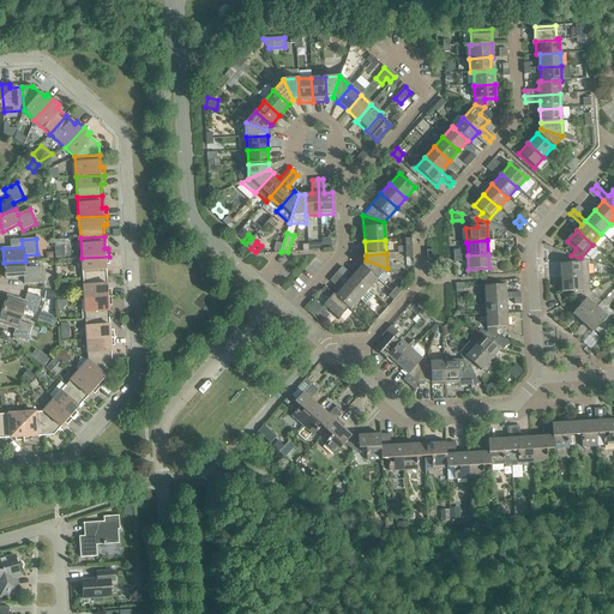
[(559,264),(560,278),(582,277),(581,258),(571,256),(571,264),(559,264)]
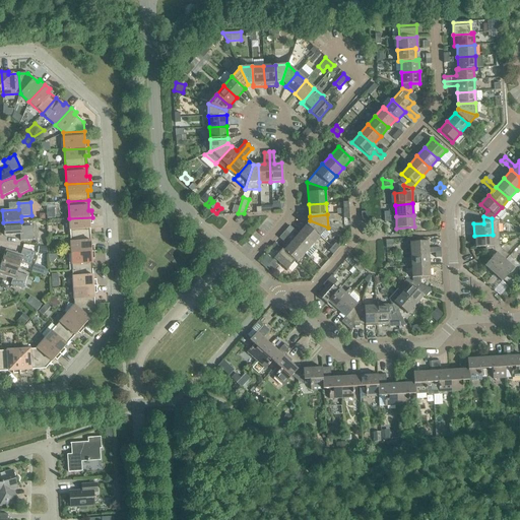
[(69,218),(70,236),(90,235),(89,224),(92,224),(92,217),(69,218)]
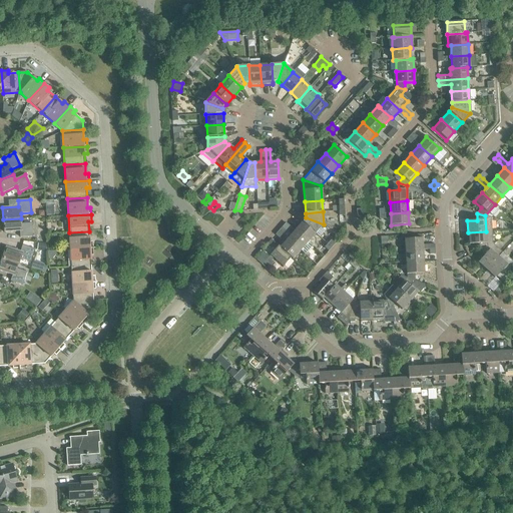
[(303,221),(316,233),(324,224),(306,217),(303,221)]
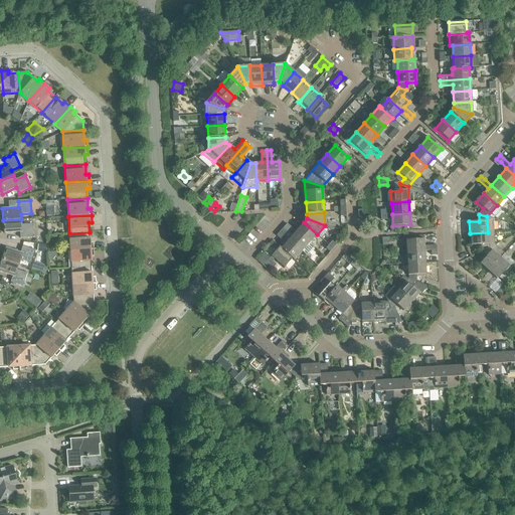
[(21,219),(3,220),(4,233),(19,232),(20,238),(33,237),(32,224),(21,225),(21,219)]
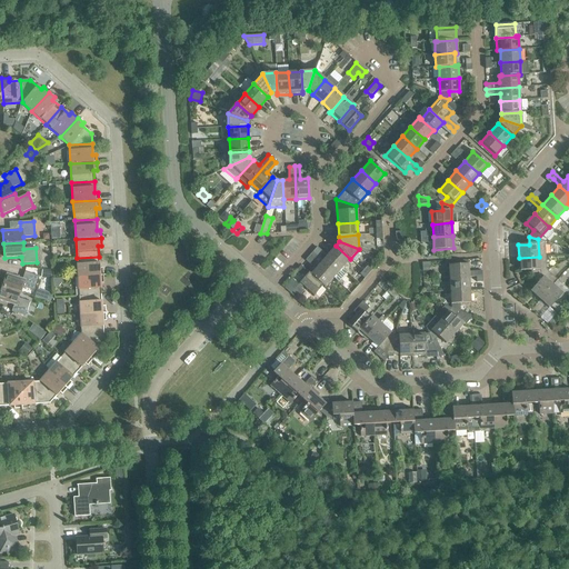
[(327,256),(341,268),(350,259),(336,246),(327,256)]
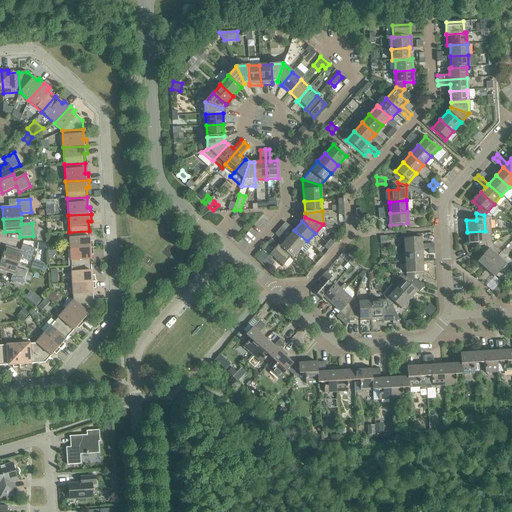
[(281,240),(277,245),(290,257),(292,259),(300,250),(287,238),(285,237),(282,234),(278,230),(274,234),(281,240)]
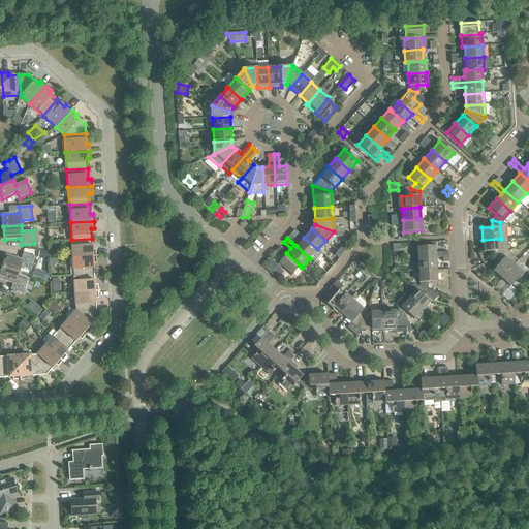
[(297,246),(310,258),(314,262),(322,253),(317,249),(304,238),(297,246)]
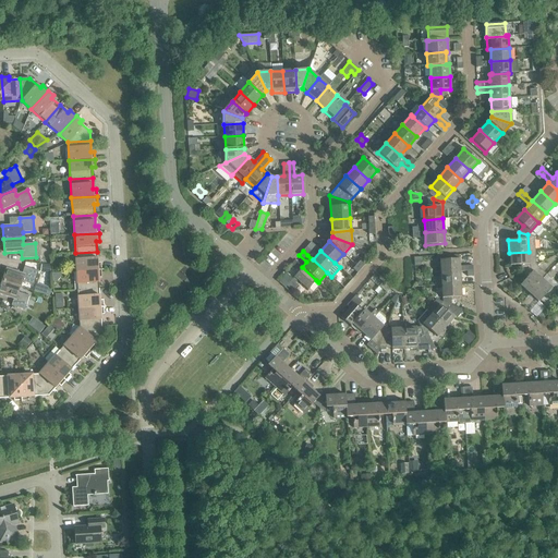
[(75,253),(76,273),(101,270),(100,263),(97,263),(97,252),(75,253)]
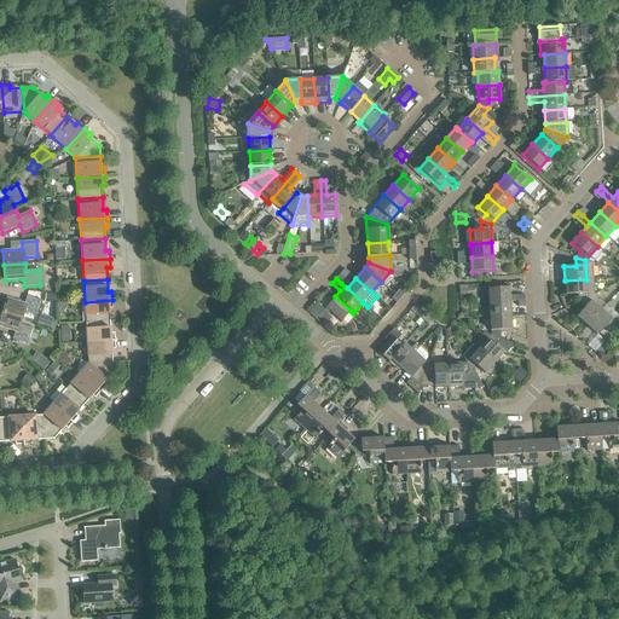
[(577,294),(578,302),(586,298),(586,279),(565,281),(566,295),(577,294)]
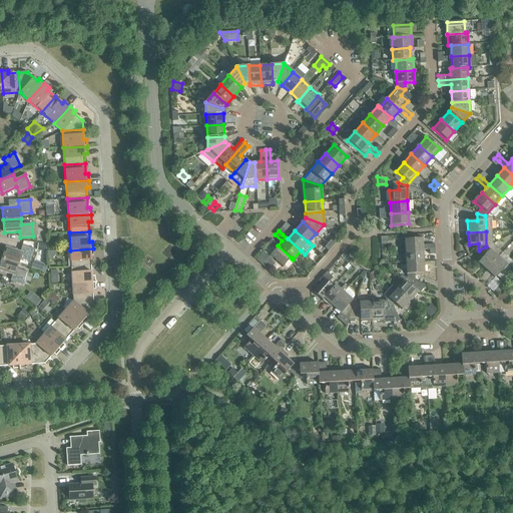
[(422,249),(429,249),(435,249),(434,244),(422,244),(422,238),(405,239),(404,239),(405,250),(422,249)]
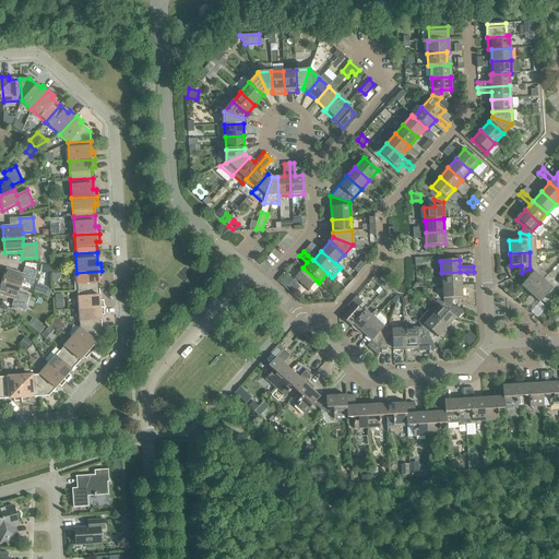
[(6,269),(1,282),(21,287),(22,282),(33,285),(37,272),(24,268),(22,274),(6,269)]
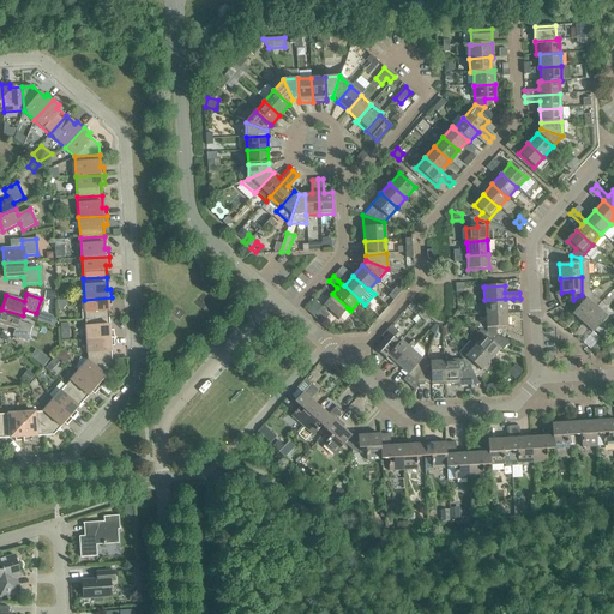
[(348,308),(332,294),(323,305),(339,319),(348,308)]
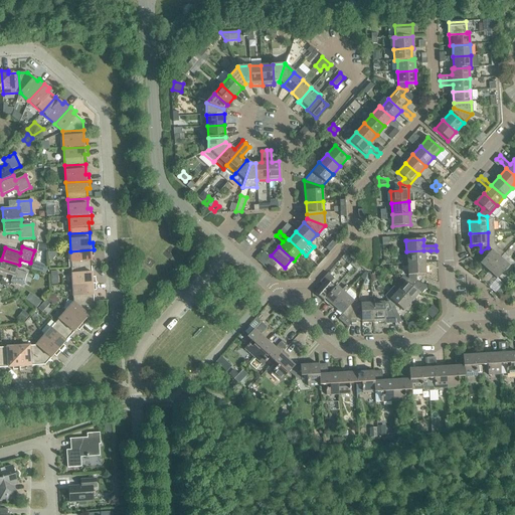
[(480,264),(488,272),(500,258),(488,247),(481,251),(486,255),(480,264)]
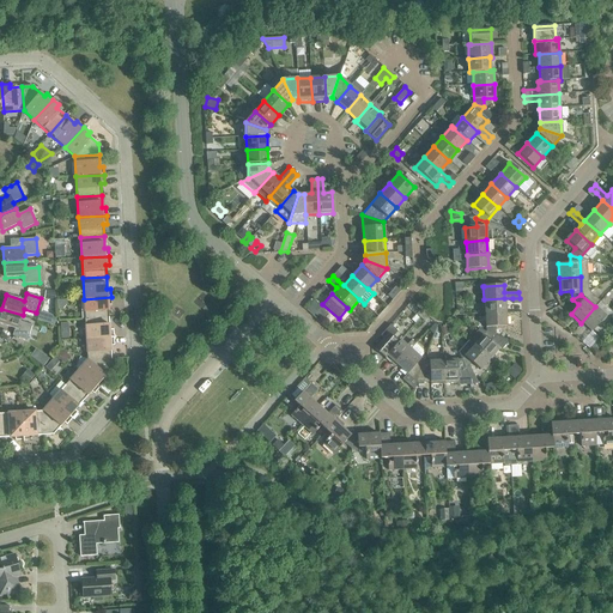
[(84,299),(85,320),(109,317),(108,305),(111,305),(111,297),(84,299)]
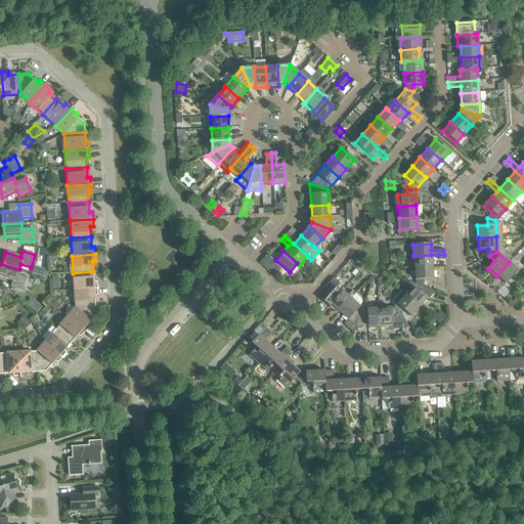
[(413,256),(415,268),(432,267),(431,255),(413,256)]
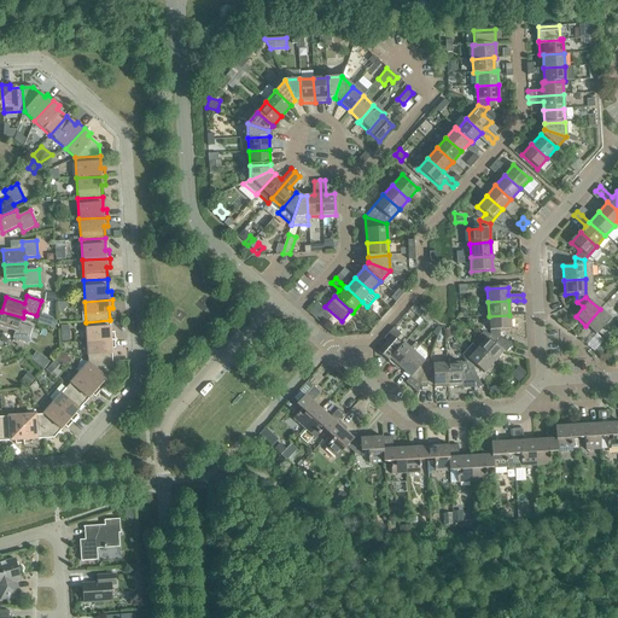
[(315,302),(307,312),(315,319),(325,309),(315,302)]
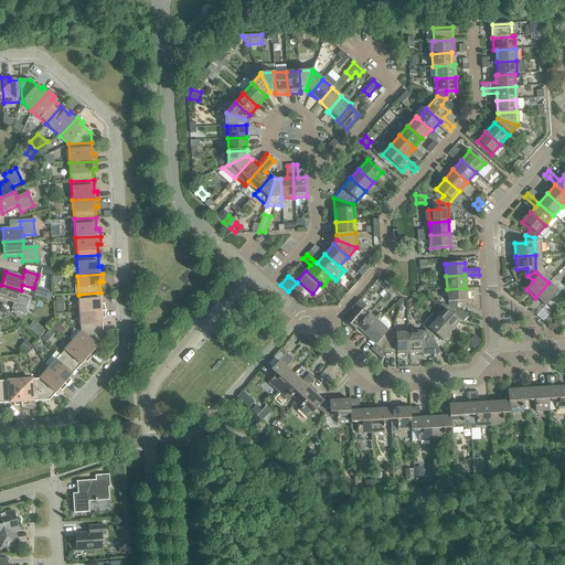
[(558,304),(562,295),(564,287),(553,278),(548,283),(535,298),(545,306),(546,305),(555,312),(558,304)]
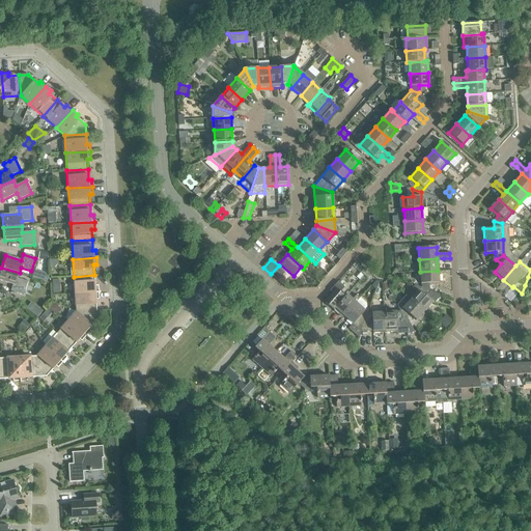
[(20,273),(1,268),(0,272),(0,280),(12,285),(10,290),(24,295),(28,282),(18,279),(20,273)]
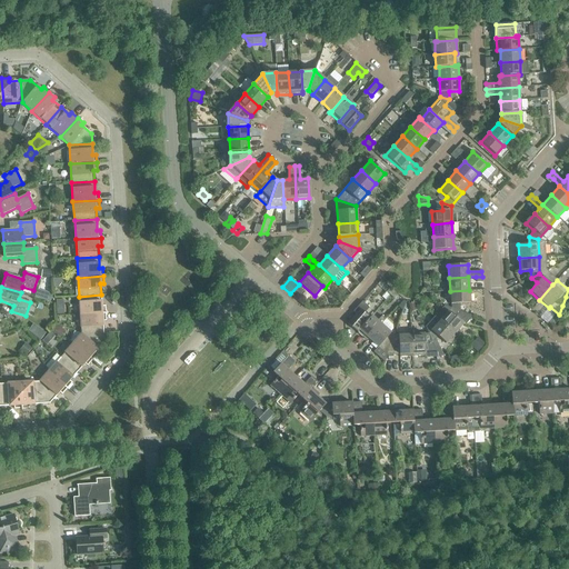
[(450,291),(451,308),(460,311),(459,303),(470,302),(469,290),(450,291)]
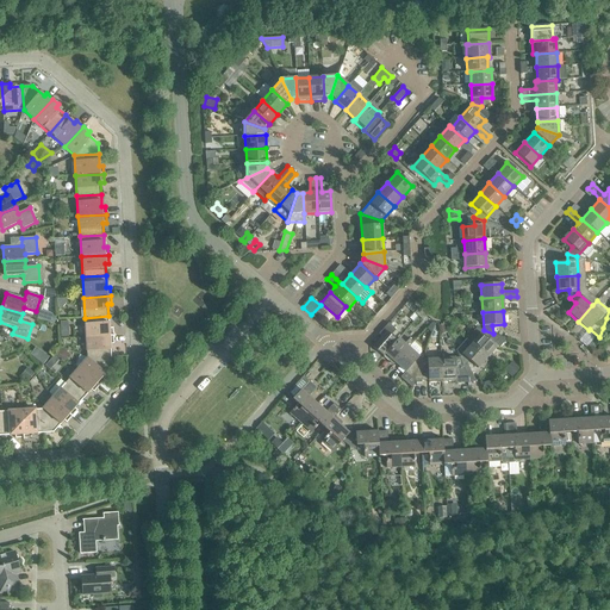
[(49,312),(45,322),(54,324),(56,316),(49,312)]
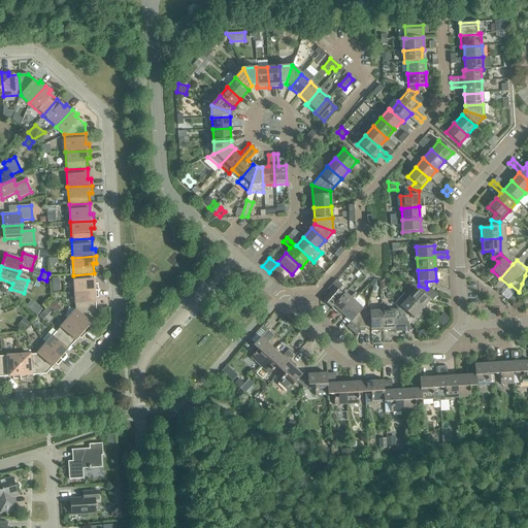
[(73,275),(74,293),(98,291),(98,284),(95,285),(94,273),(73,275)]
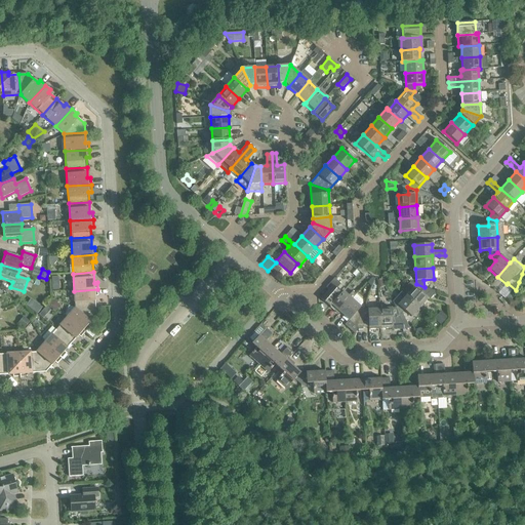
[(320,298),(329,307),(341,293),(340,293),(336,289),(340,284),(333,278),(325,288),(328,290),(320,298)]
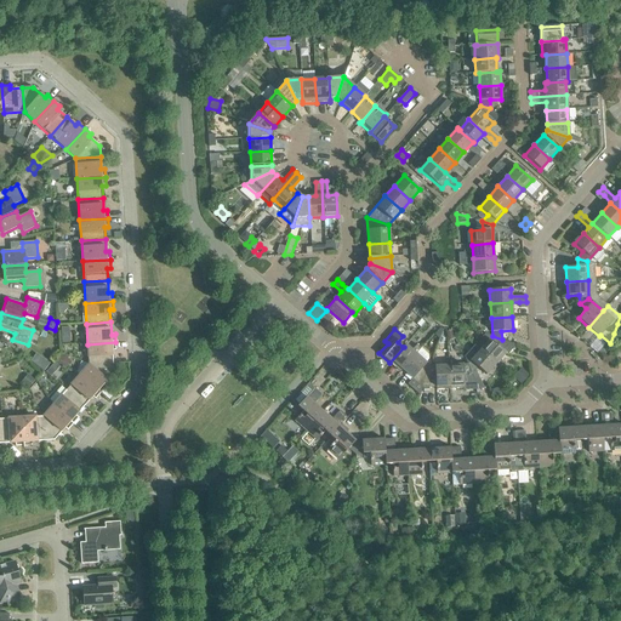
[(485,334),(474,346),(496,364),(505,354),(507,355),(516,346),(502,340),(493,336),(485,334)]
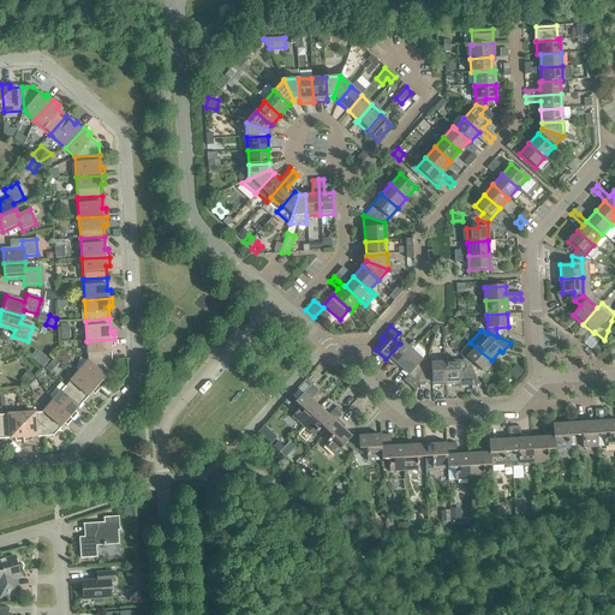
[(87,341),(88,362),(112,360),(111,347),(114,347),(114,339),(87,341)]
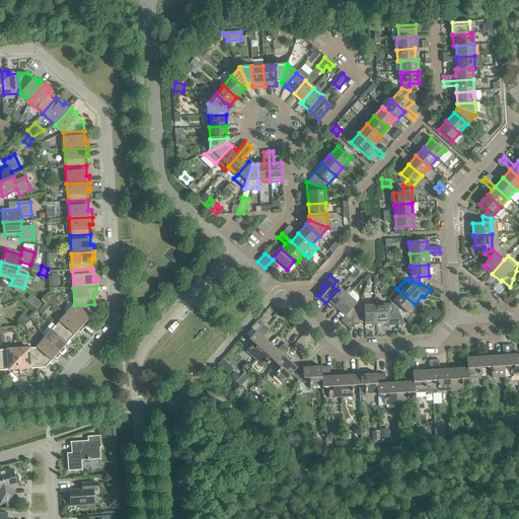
[(498,295),(504,300),(508,290),(505,287),(498,295)]
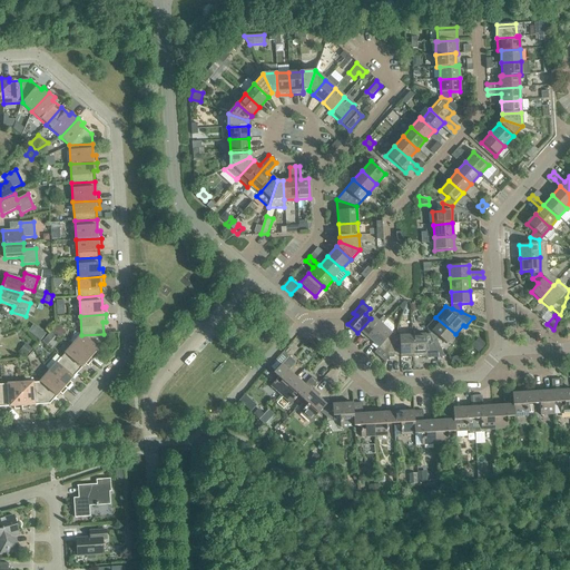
[(367,342),(369,340),(386,320),(382,316),(377,322),(372,316),(370,318),(371,318),(357,333),(367,342)]
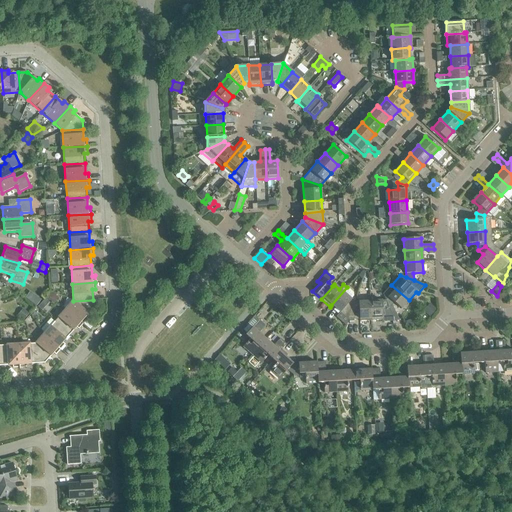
[(382,294),(385,300),(389,308),(394,303),(401,309),(409,300),(391,285),(382,294)]
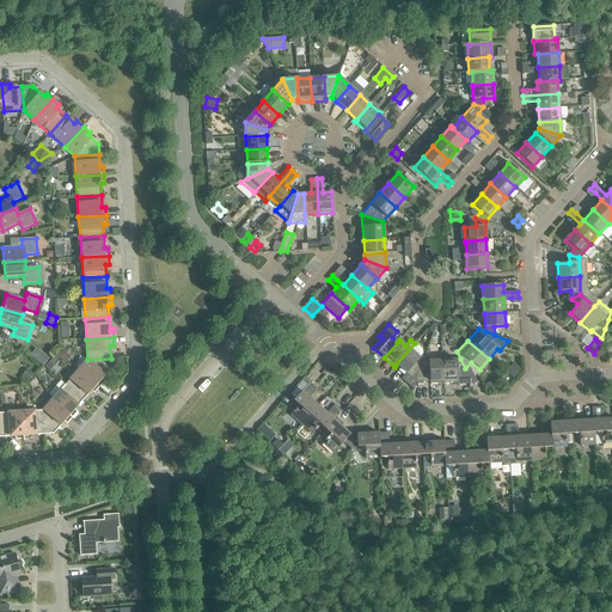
[(396,365),(416,383),(423,361),(416,355),(421,350),(415,343),(396,365)]
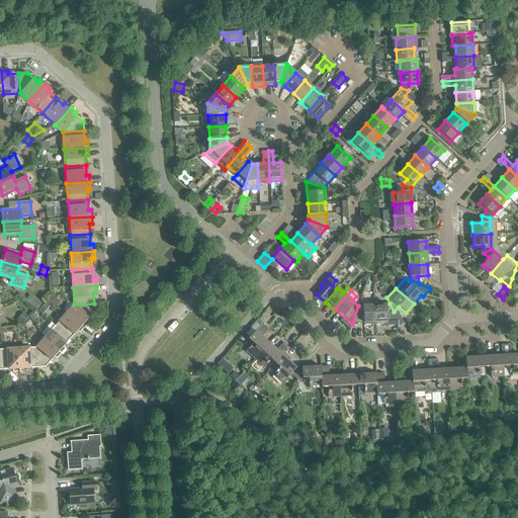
[(50,297),(48,304),(56,308),(59,300),(57,299),(57,298),(52,295),(51,297),(50,297)]
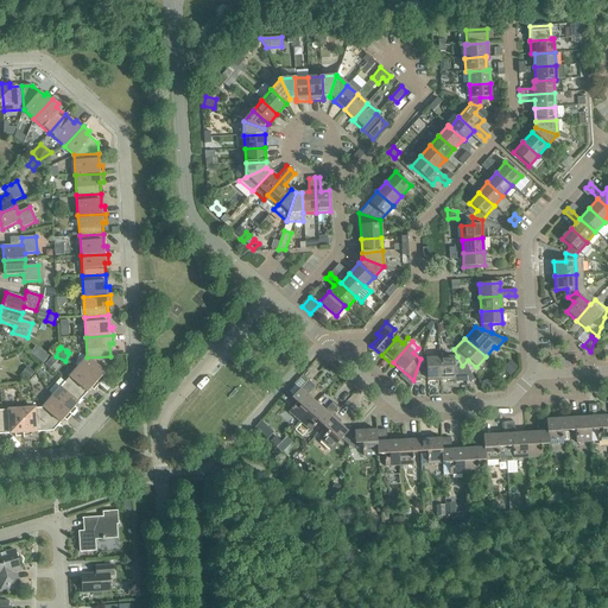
[(43,352),(38,360),(43,363),(49,356),(43,352)]
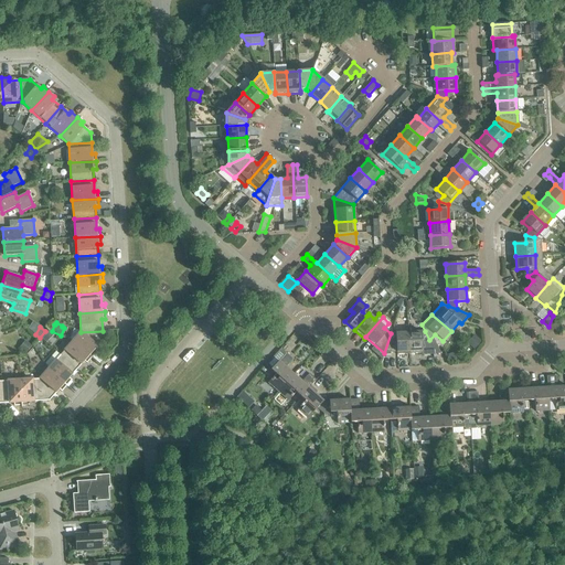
[(81,332),(72,341),(92,358),(97,352),(94,350),(104,340),(103,331),(81,332)]
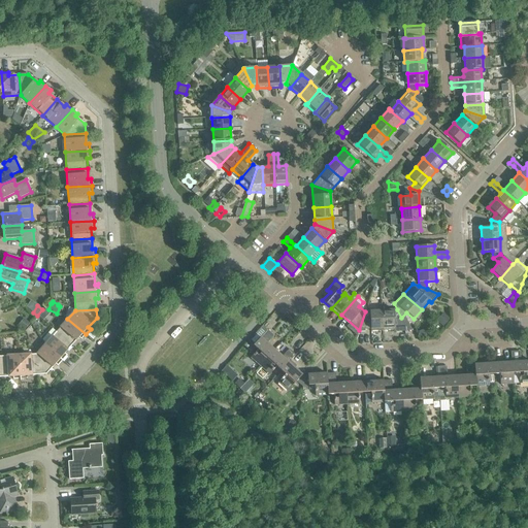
[(382,310),(383,331),(395,330),(395,332),(407,331),(401,318),(397,309),(382,310)]
